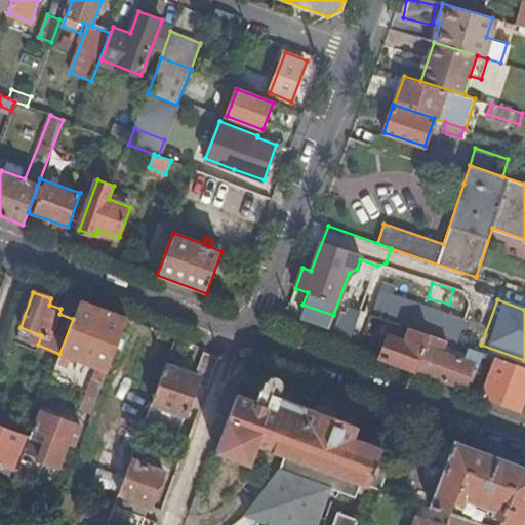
[(127,319),(80,301),(73,319),(59,354),(55,364),(66,368),(70,357),(96,367),(81,410),(91,414),(127,319)]
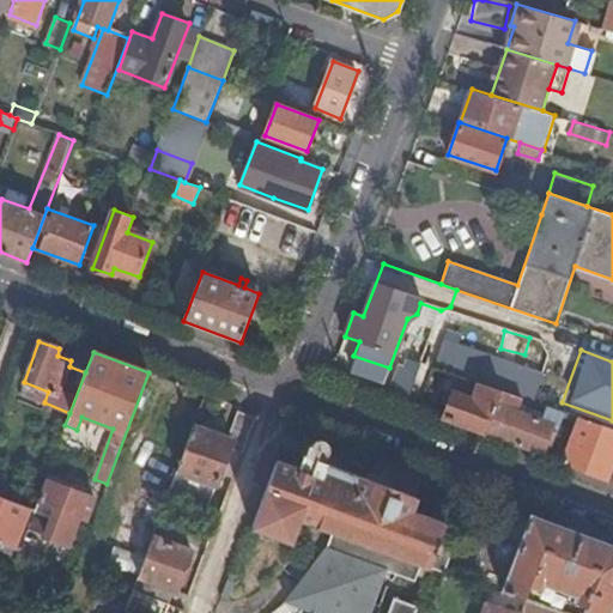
[(432,366),(435,368),(480,383),(503,390),(513,394),(519,378),(443,352),(437,356),(432,366)]
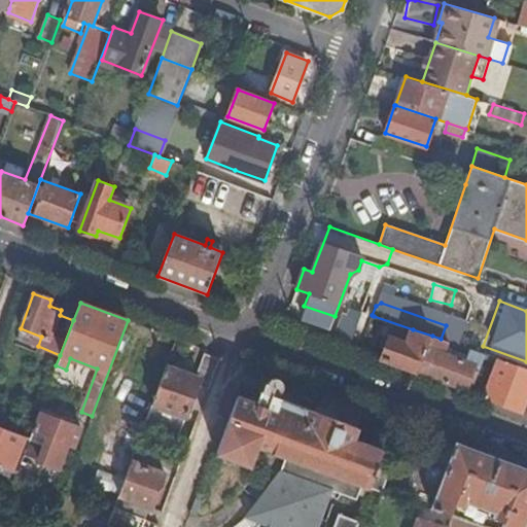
[(391,338),(383,359),(418,373),(432,336),(413,329),(408,344),(391,338)]
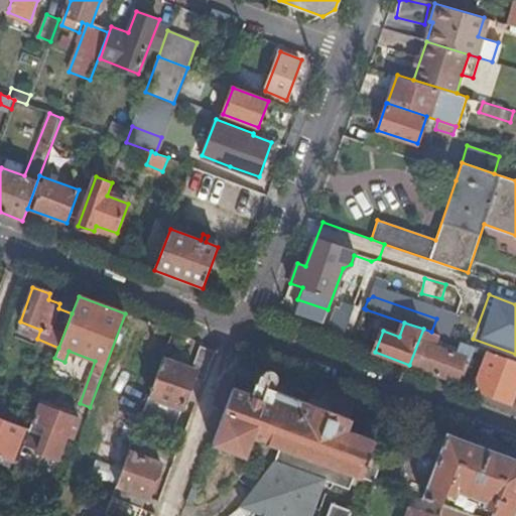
[(423,329),(409,365),(457,383),(464,363),(470,365),(476,347),(461,342),(456,353),(436,346),(439,335),(431,332),(423,329)]
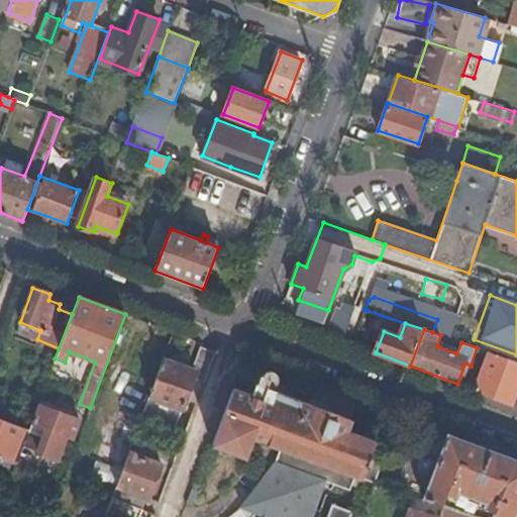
[(192,370),(163,359),(153,386),(149,397),(184,409),(194,379),(204,383),(215,352),(201,347),(192,370)]
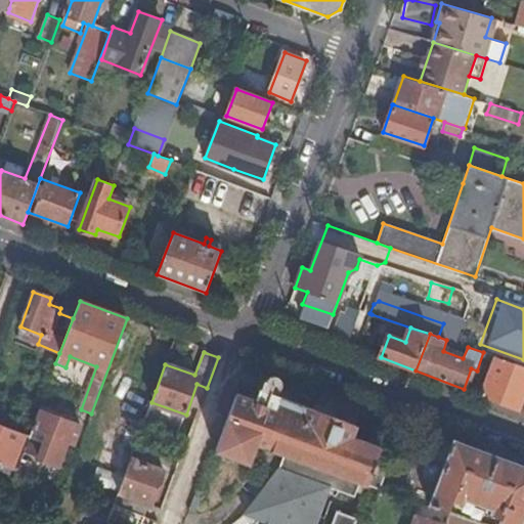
[(523,365),(497,357),(482,395),(519,409),(523,393),(523,365)]
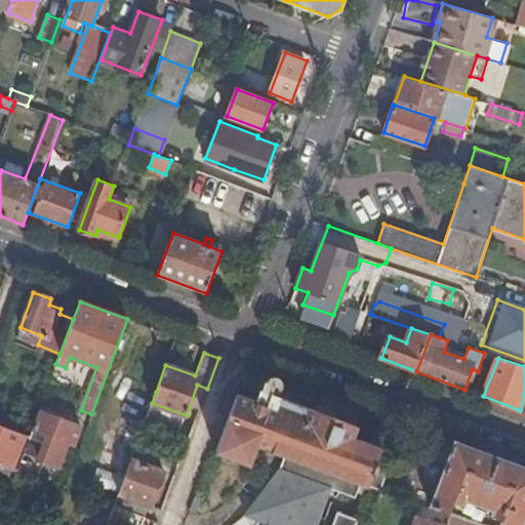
[(472,369),(465,390),(470,391),(478,371),(472,369)]
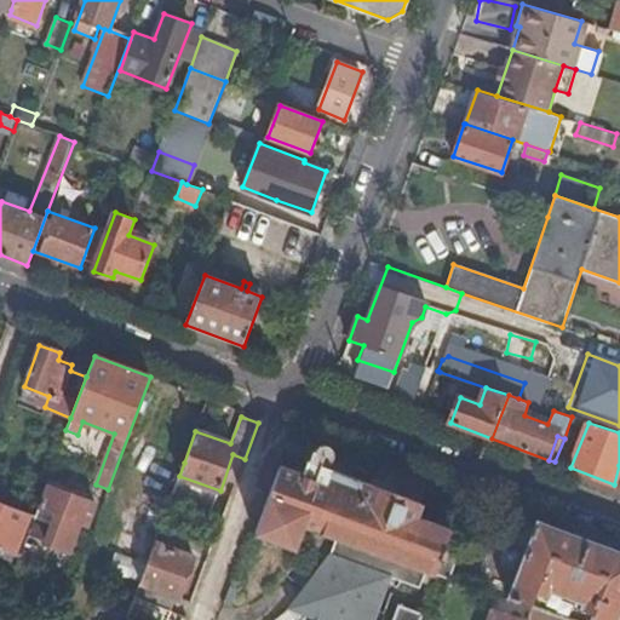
[(179,476),(184,463),(154,451),(141,486),(171,497),(172,495),(179,476)]
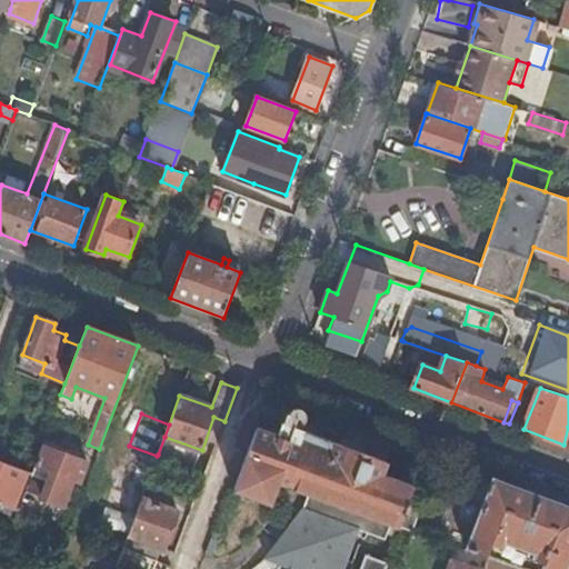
[(412,532),(427,498),(412,492),(413,488),(382,476),(387,462),(361,452),(363,447),(343,439),(340,446),(285,425),(279,437),(258,429),(235,490),(299,516),(271,559),(296,568),(348,568),(363,531),(392,542),(398,527),(412,532)]
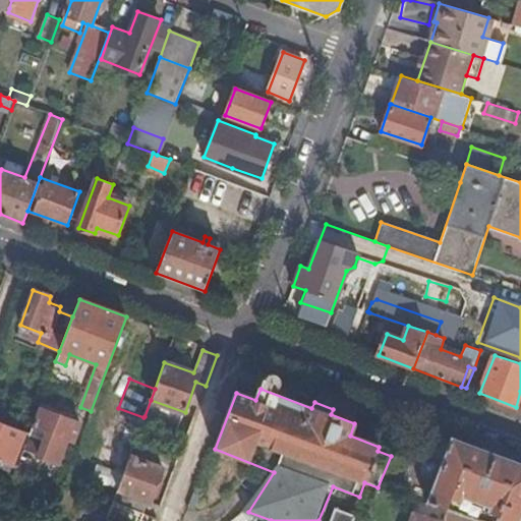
[(185,412),(151,400),(145,416),(178,428),(185,412)]
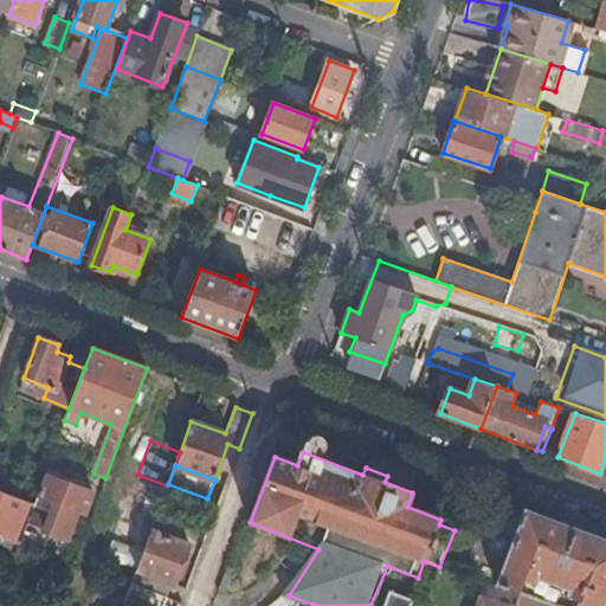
[(92,492),(44,474),(36,495),(39,496),(27,523),(66,537),(77,510),(85,514),(92,492)]
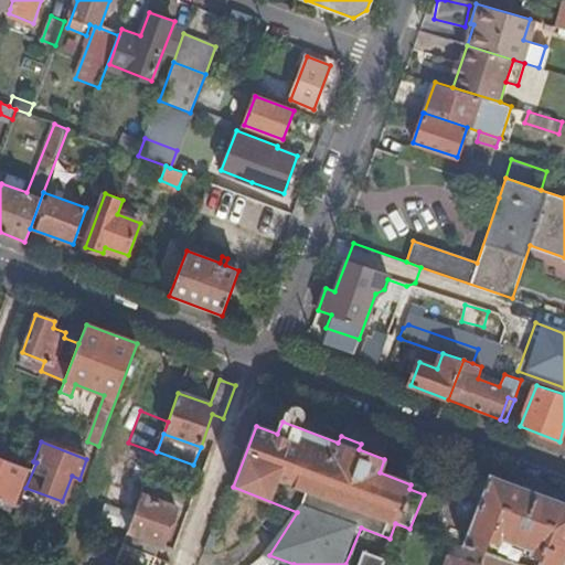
[(27,468),(0,458),(0,498),(2,500),(4,496),(10,479),(21,483),(27,468)]
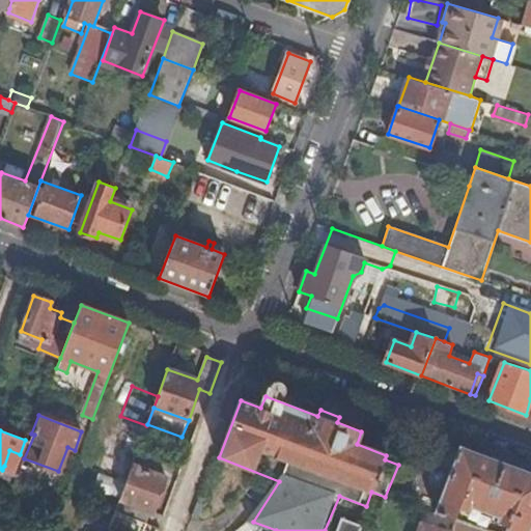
[(528,530),(530,525),(530,473),(441,439),(434,460),(451,468),(435,513),(454,521),(458,508),(471,512),(472,508),(499,516),(497,523),(507,526),(505,530),(528,530)]
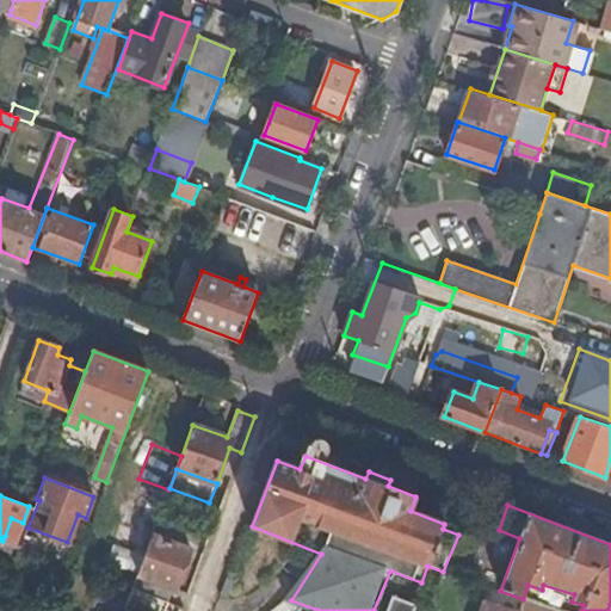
[(11,518),(5,536),(17,541),(23,523),(11,518)]
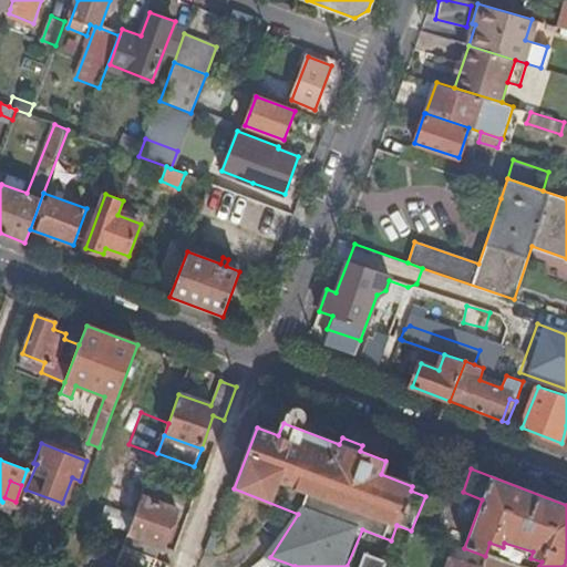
[(135,513),(141,496),(113,486),(107,503),(135,513)]
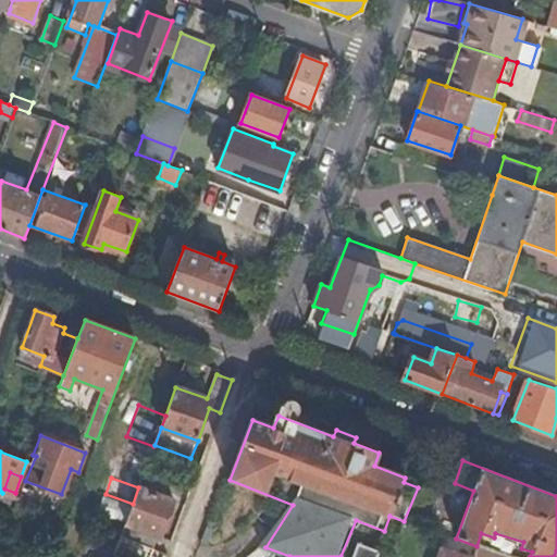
[(121,536),(155,548),(159,535),(161,536),(174,502),(138,487),(133,504),(132,506),(126,522),(121,536)]
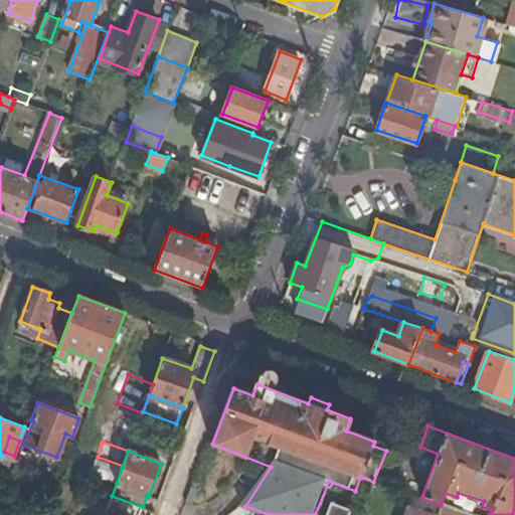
[(117,483),(122,468),(97,459),(91,474),(117,483)]
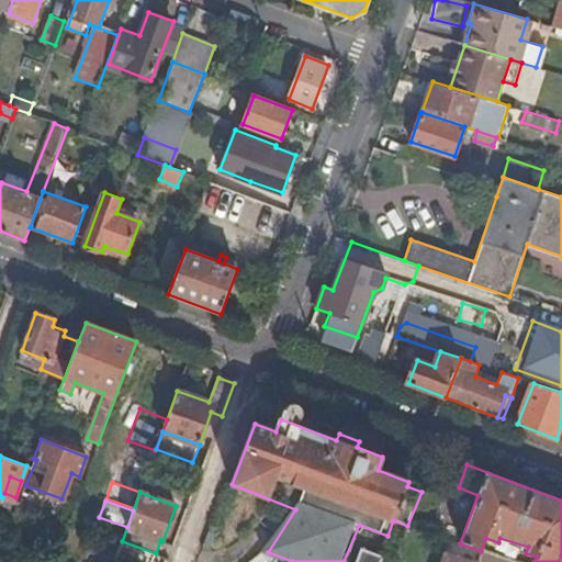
[(222,529),(215,526),(208,548),(214,550),(222,529)]
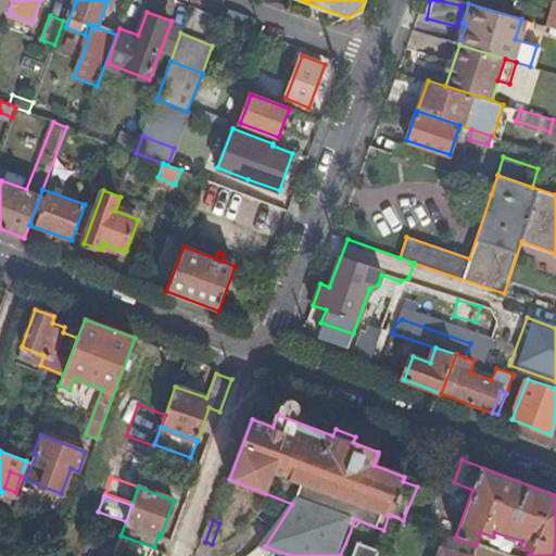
[(119,555),(150,555),(154,547),(121,535),(114,554),(119,555)]
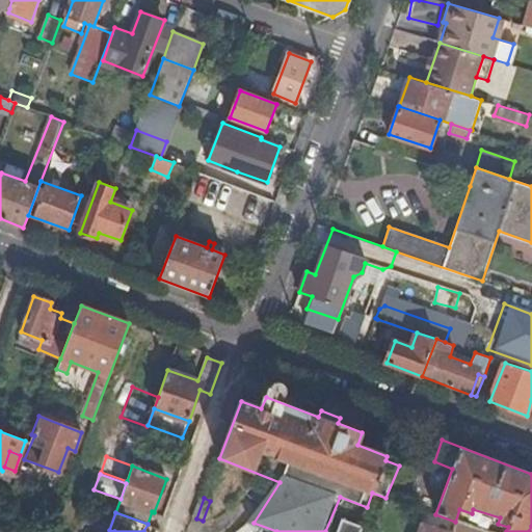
[(373,531),(374,531),(343,519),(338,531),(373,531)]
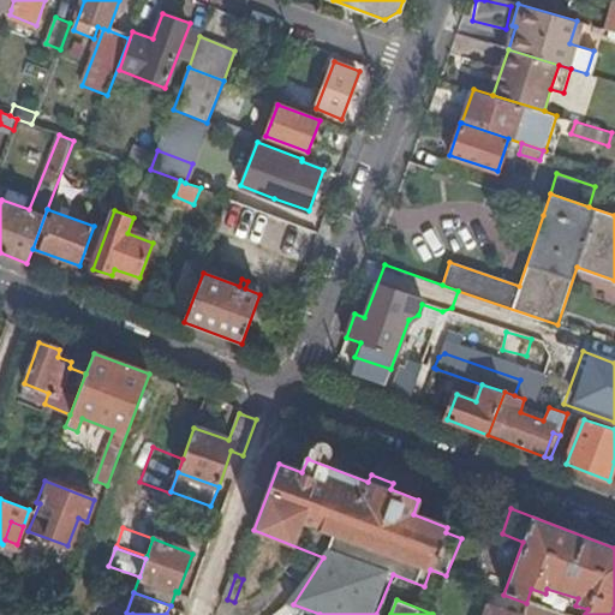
[(553,614),(554,611),(526,603),(521,614),(515,614),(490,605),(487,614),(553,614)]
